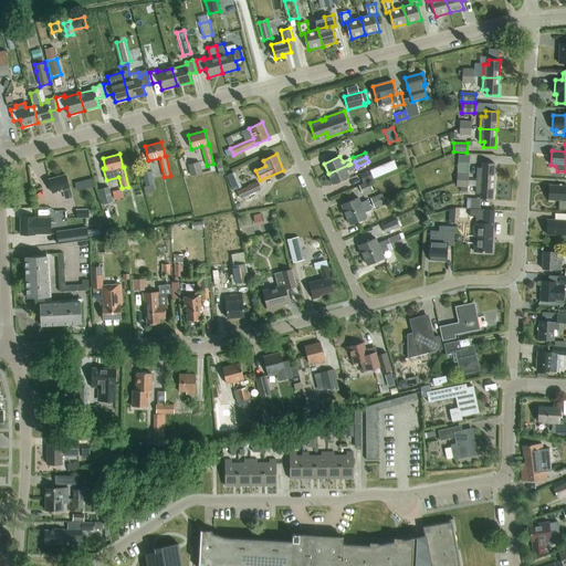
[(191,176),(202,173),(199,161),(188,165),(191,176)]
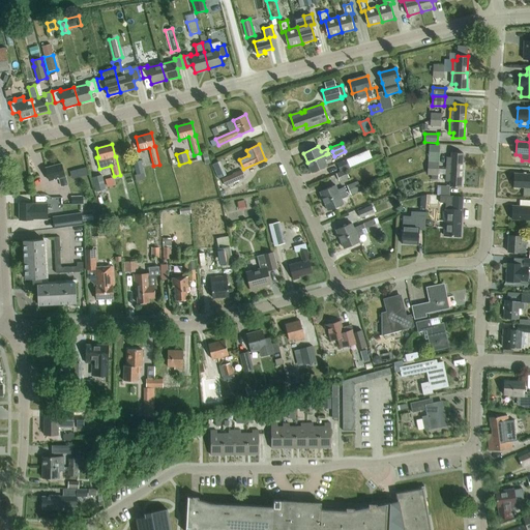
[(447,170),(462,170),(463,153),(451,152),(451,157),(447,157),(447,170)]
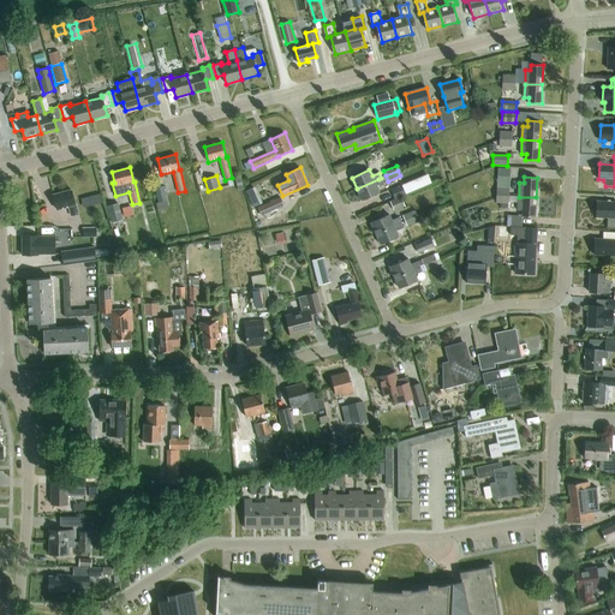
[(378,179),(357,189),(362,199),(378,192),(377,189),(384,185),(381,178),(378,179)]
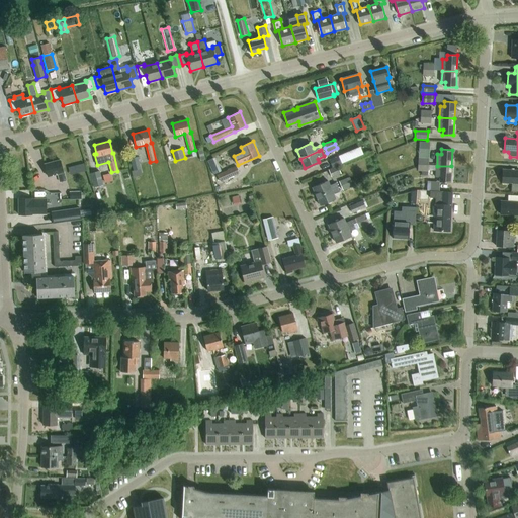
[(332,168),(341,164),(338,156),(329,160),(332,168)]
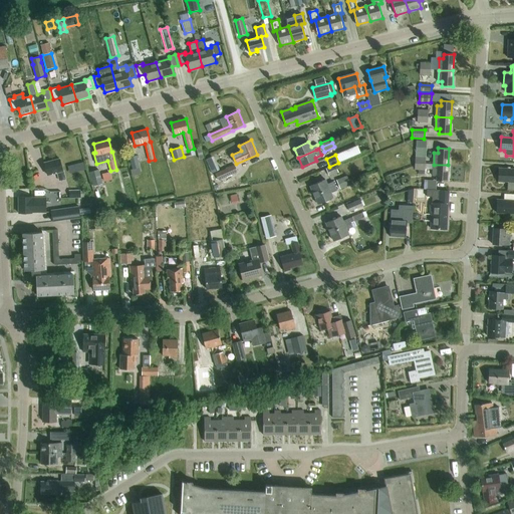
[(133,169),(140,168),(137,156),(130,158),(133,169)]
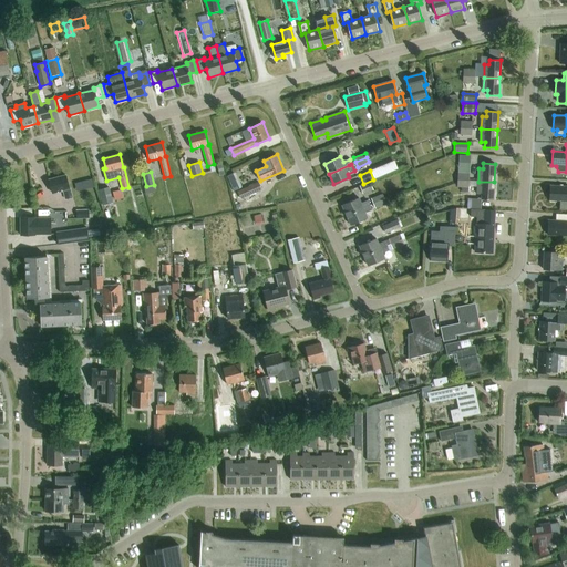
[(227,176),(234,192),(241,188),(235,173),(227,176)]
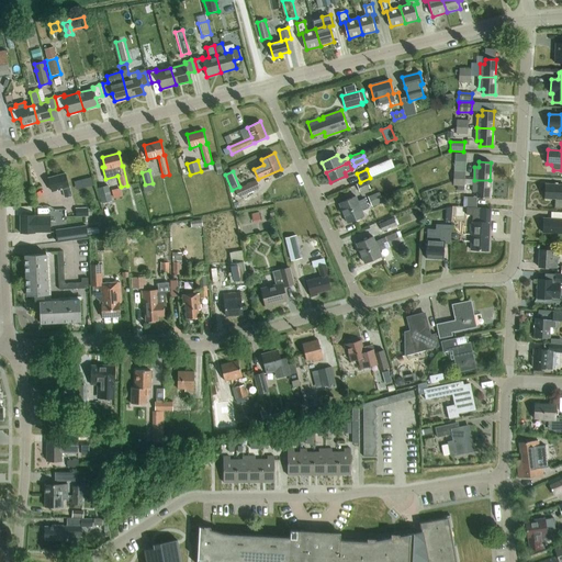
[(65,198),(71,195),(69,187),(68,187),(65,173),(48,178),(52,192),(63,189),(65,198)]
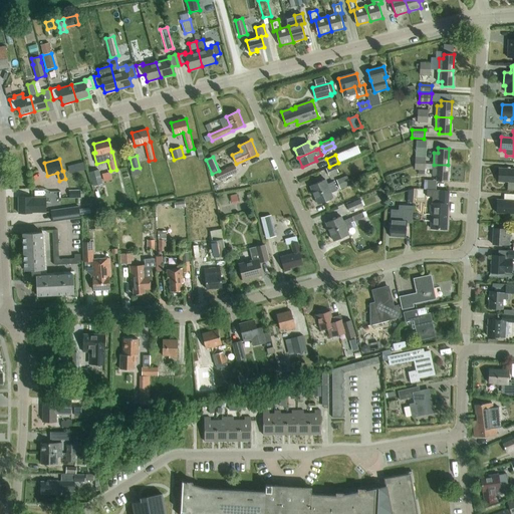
[(426,164),(416,164),(415,170),(419,170),(418,175),(425,175),(426,164)]
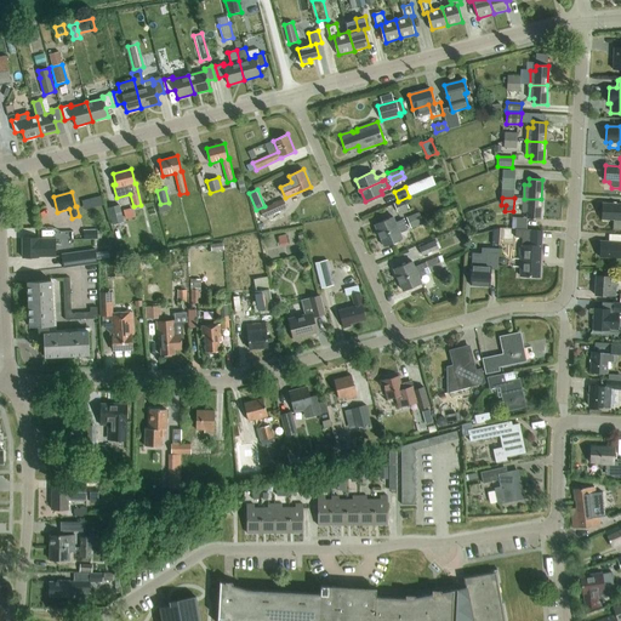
[(286,208),(283,199),(258,210),(262,217),(286,208)]
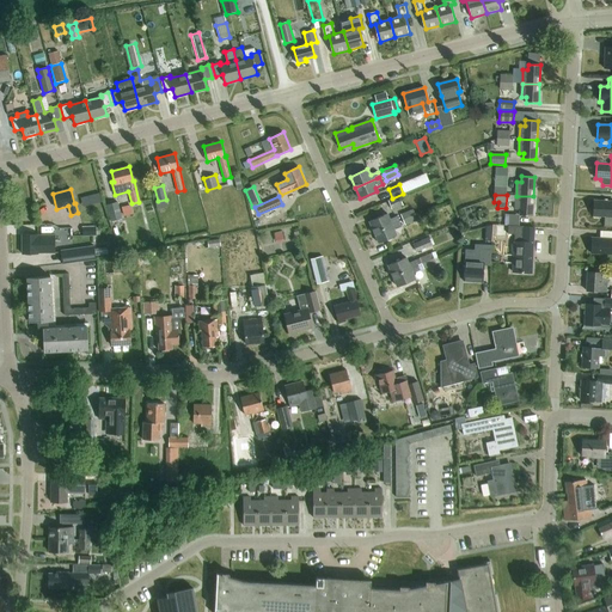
[(402,206),(398,196),(386,201),(391,210),(402,206)]
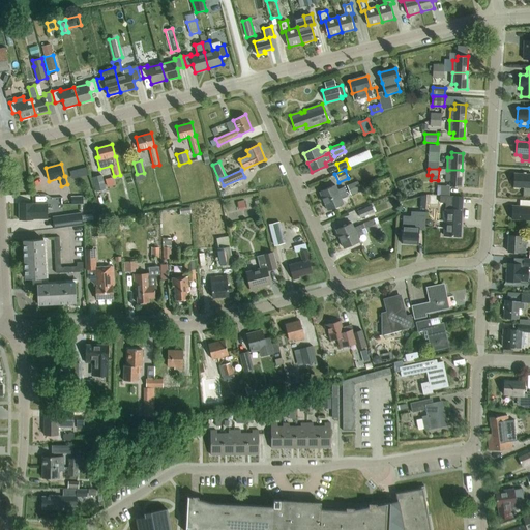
[(461,187),(462,170),(447,170),(446,181),(450,181),(450,186),(461,187)]
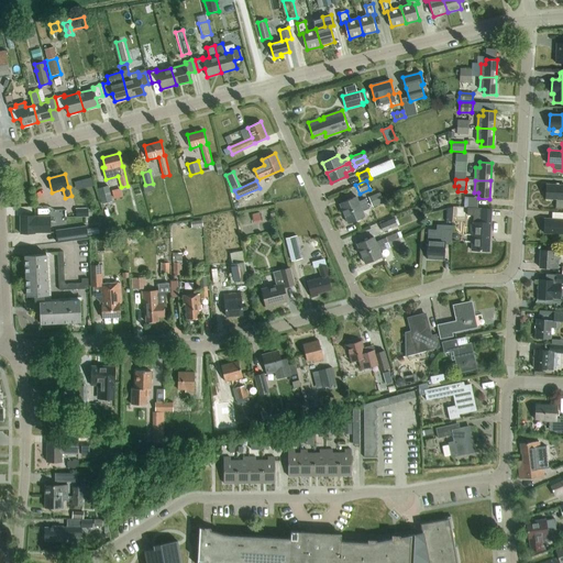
[(562,185),(547,185),(545,199),(556,200),(555,209),(562,208),(562,185)]
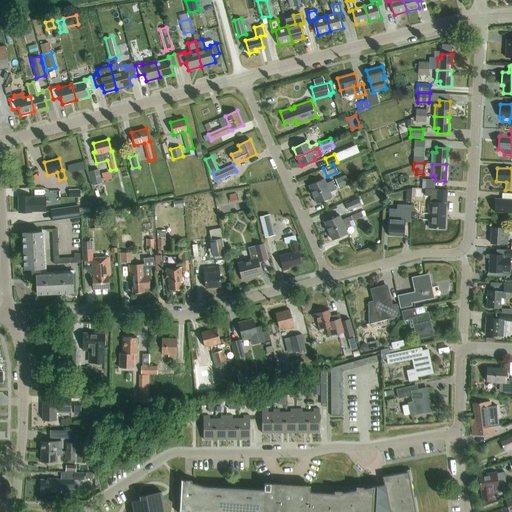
[(93,185),(101,183),(98,169),(89,171),(93,185)]
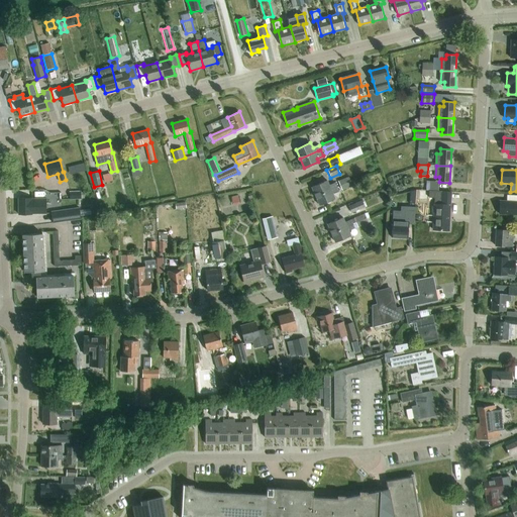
[(340,186),(350,181),(348,177),(338,181),(340,186)]
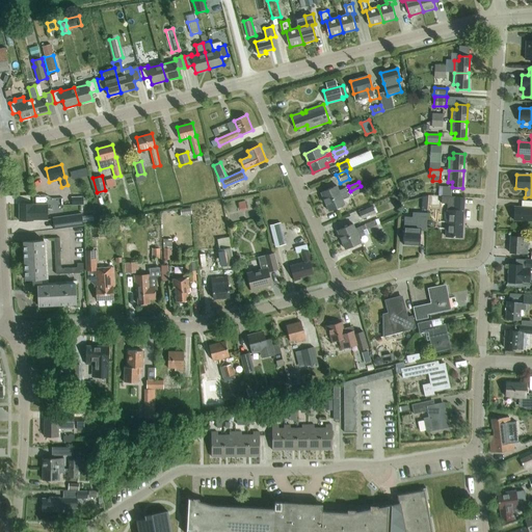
[(321,192),(325,202),(347,192),(345,188),(338,190),(336,186),(321,192)]
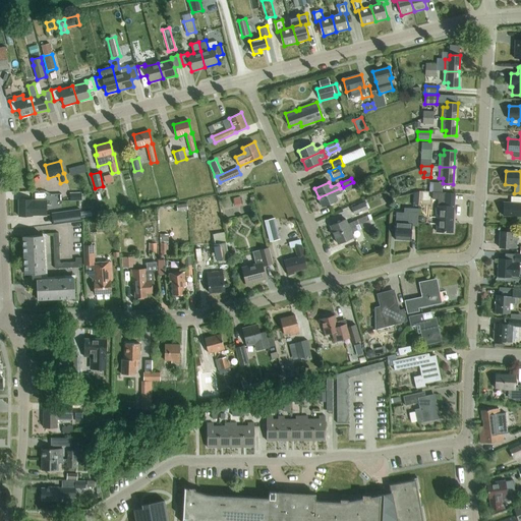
[(353,182),(343,187),(345,191),(355,187),(353,182)]
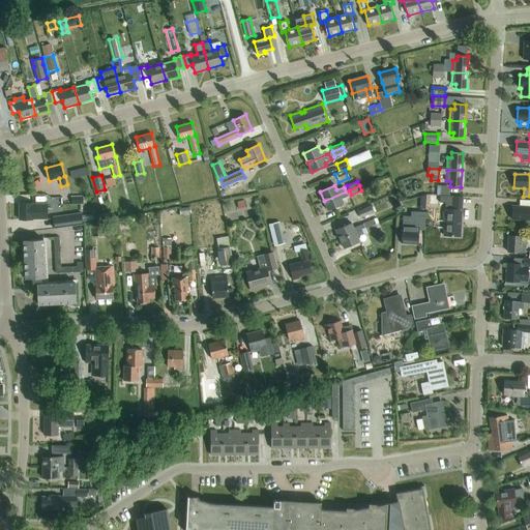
[(346,192),(324,201),(328,210),(343,204),(341,199),(347,196),(346,192)]
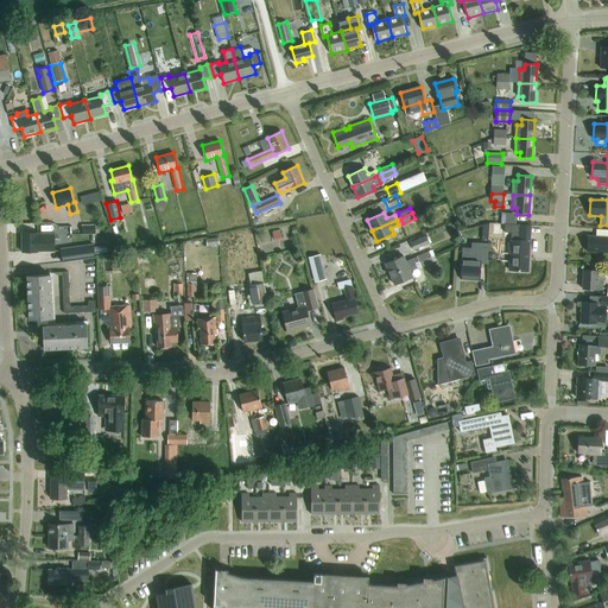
[(504,225),(492,225),(492,240),(502,241),(504,225)]
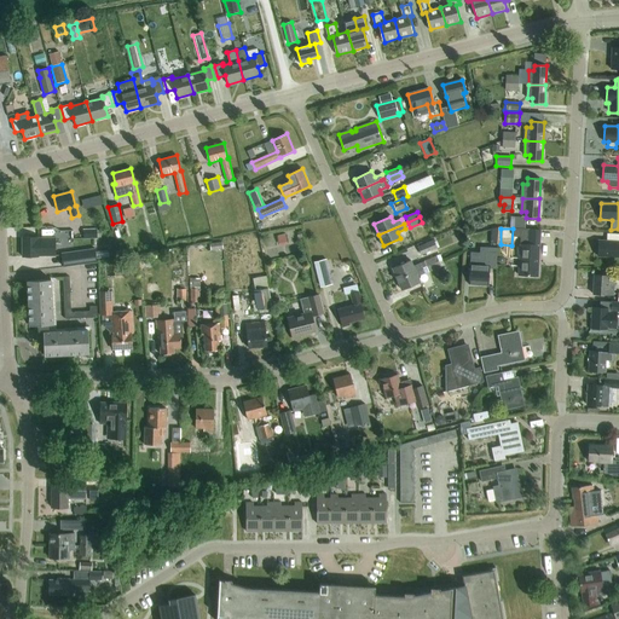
[(538,276),(541,237),(541,231),(513,229),(513,237),(521,238),(519,275),(538,276)]
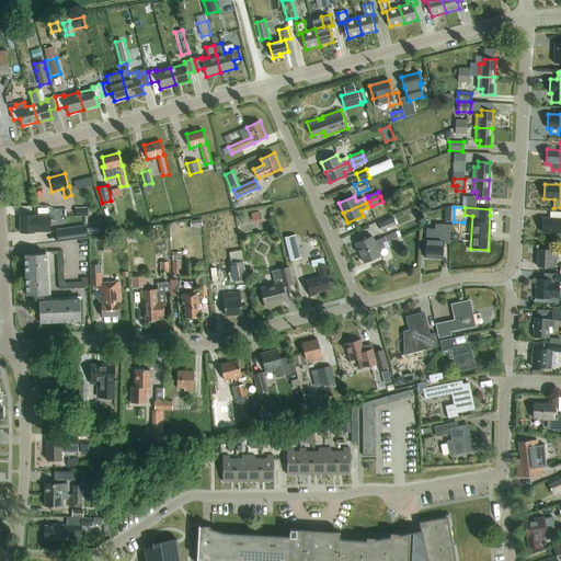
[(34,232),(49,232),(49,216),(34,216),(34,215),(20,215),(20,232),(34,232)]
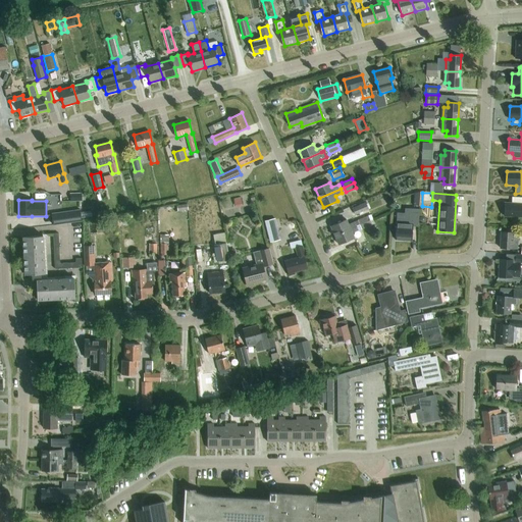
[(367,210),(364,202),(351,207),(354,215),(367,210)]
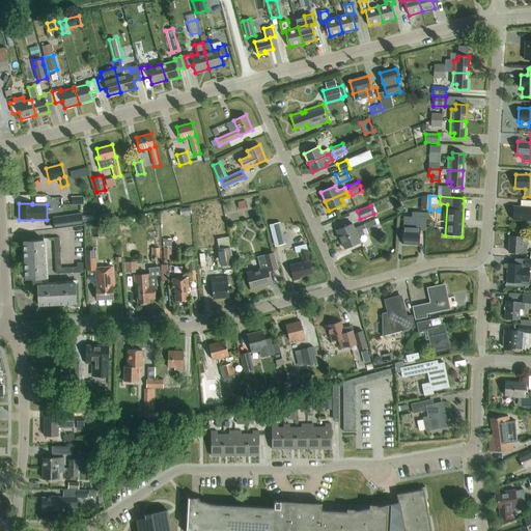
[(530,206),(513,206),(512,220),(530,221),(530,206)]
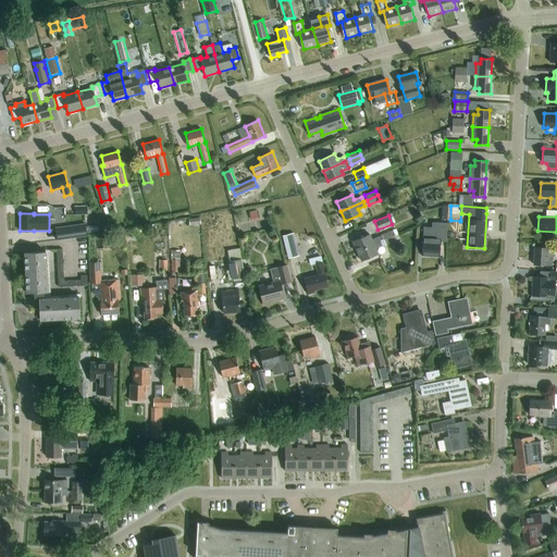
[(447,227),(448,223),(433,222),(432,227),(424,226),(423,234),(422,256),(440,257),(441,240),(447,240),(447,227)]
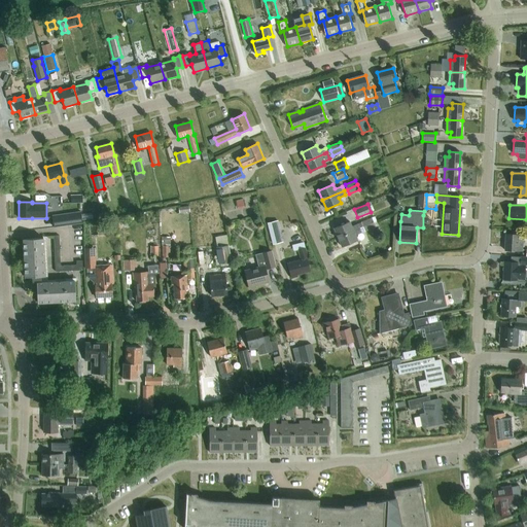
[(81,223),(79,212),(50,216),(53,227),(81,223)]
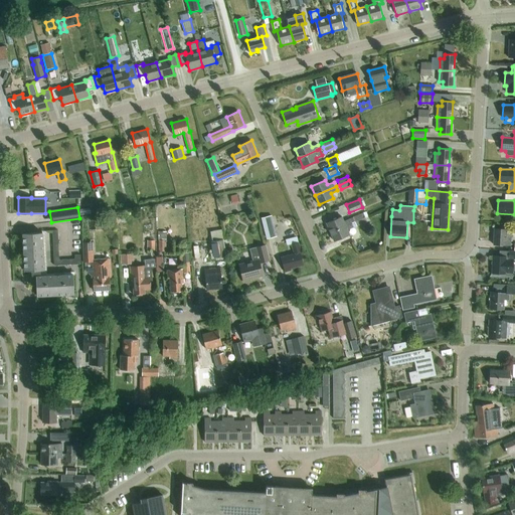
[(276,236),(275,232),(270,210),(258,212),(260,219),(262,219),(267,238),(276,236)]
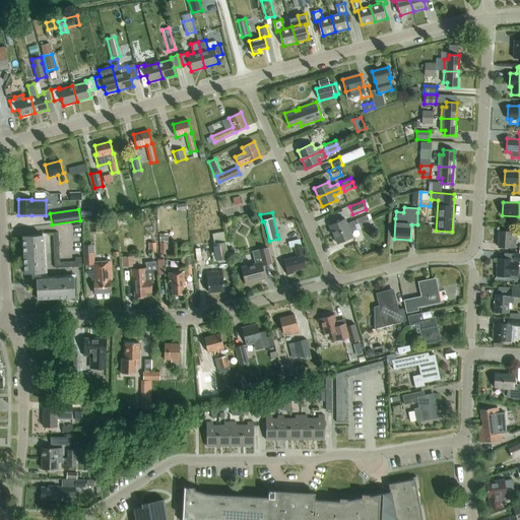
[(359,223),(369,219),(372,218),(370,214),(358,219),(359,223)]
